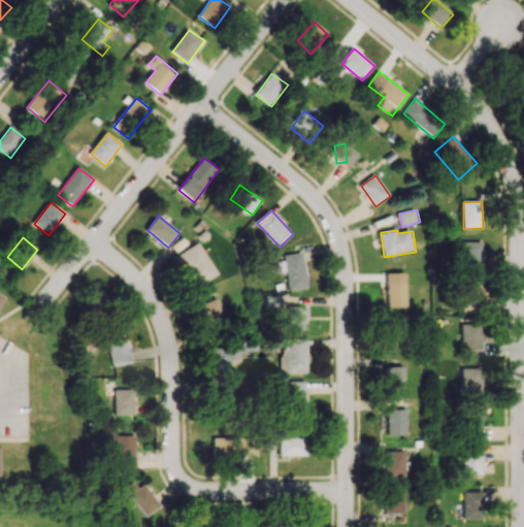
[(465,267),(484,267),(485,242),(465,242),(465,267)]
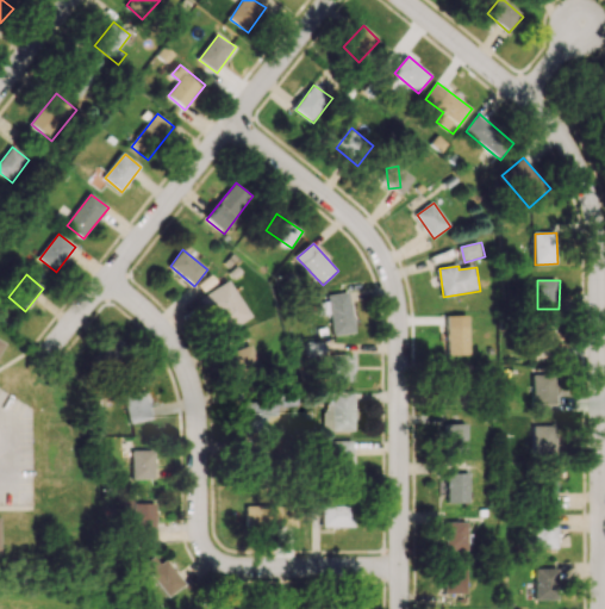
[(204,296),(224,334),(251,319),(231,281),(204,296)]
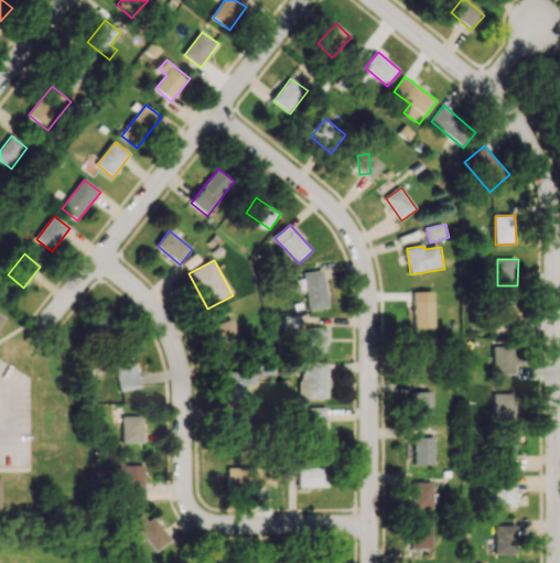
[(311,311),(330,310),(326,271),(305,272),(307,280),(299,280),(300,292),(309,292),(311,311)]
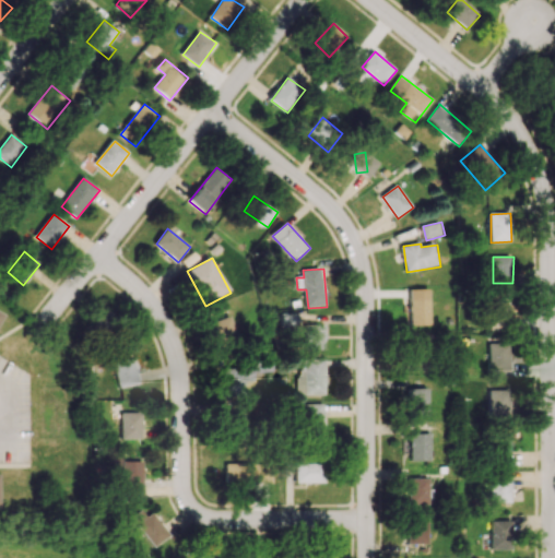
[(430,289),(411,289),(412,327),(432,325),(430,289)]
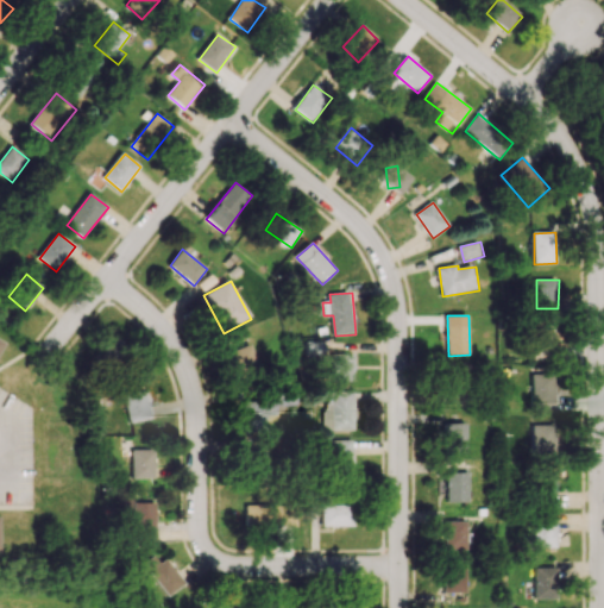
[(534,361),(554,361),(555,330),(535,330),(534,361)]
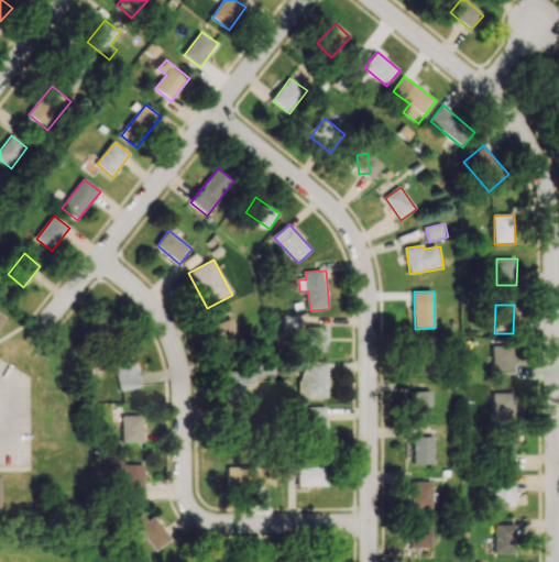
[(101,343),(119,323),(106,311),(87,331),(101,343)]
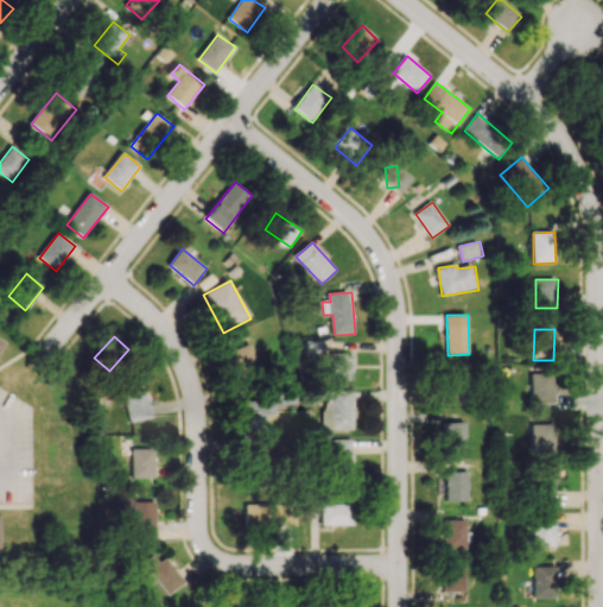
[(309,341),(309,355),(327,355),(327,341),(309,341)]
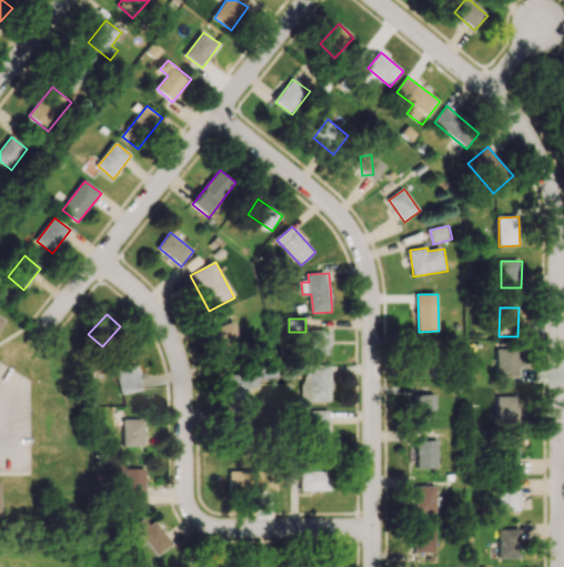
[(224,350),(242,343),(233,322),(215,328),(224,350)]
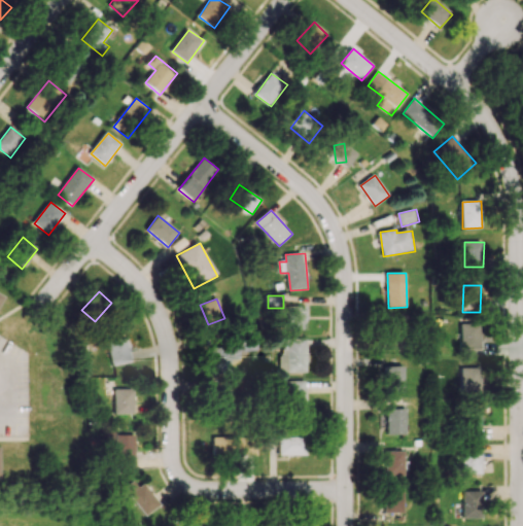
[(289,307),(290,330),(309,329),(308,306),(289,307)]
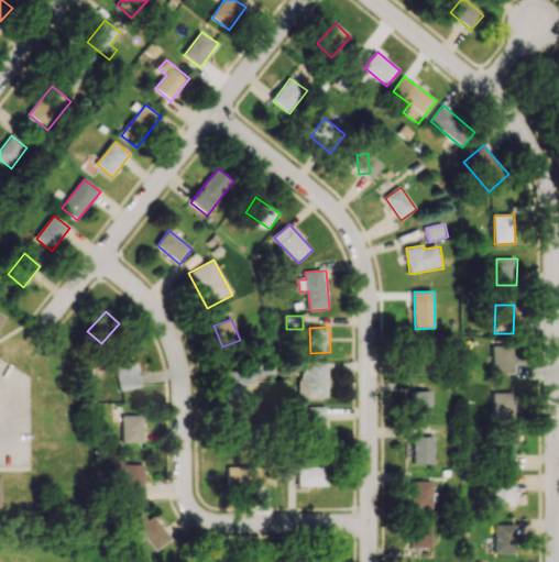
[(495,343),(494,375),(515,375),(516,343),(495,343)]
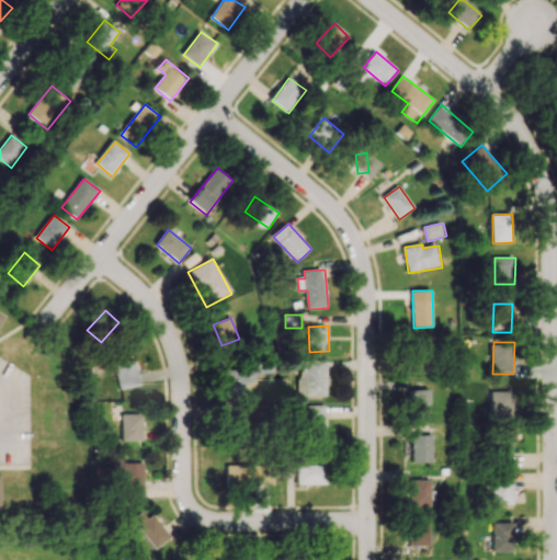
[(272,374),(271,354),(251,355),(252,368),(225,369),(227,399),(247,398),(246,384),(253,384),(253,375),(272,374)]
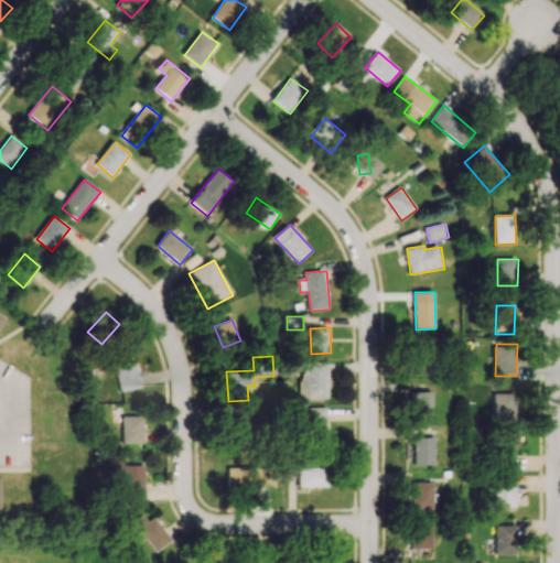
[(330,363),(304,364),(304,399),(330,399),(330,363)]
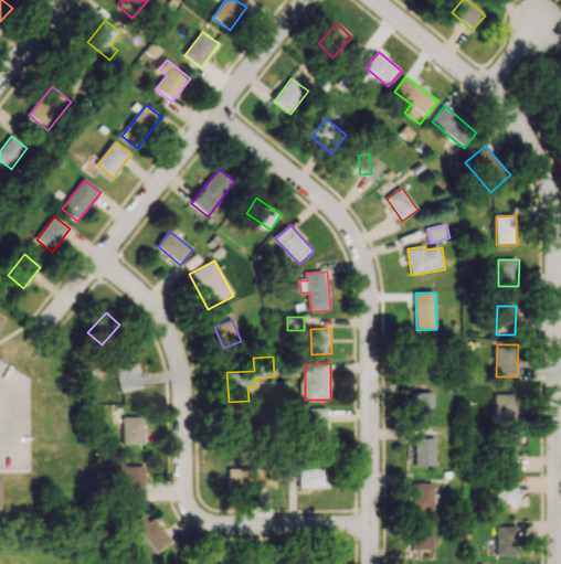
[(143,392),(143,365),(119,364),(119,391),(143,392)]
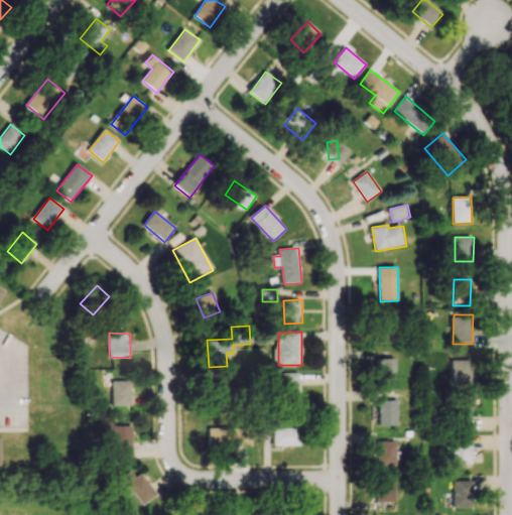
[(396,360),(378,359),(377,383),(395,384),(396,360)]
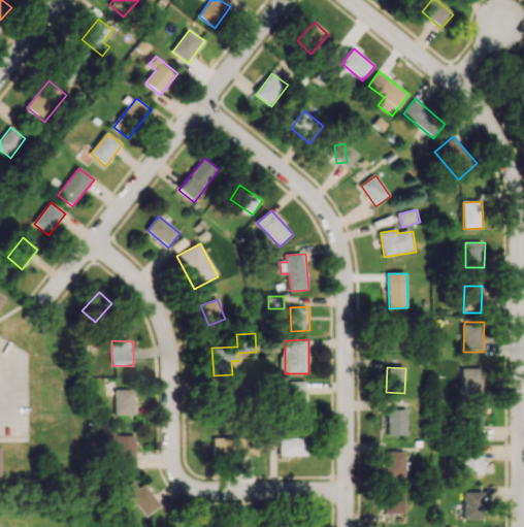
[(487,368),(464,368),(464,395),(487,395),(487,368)]
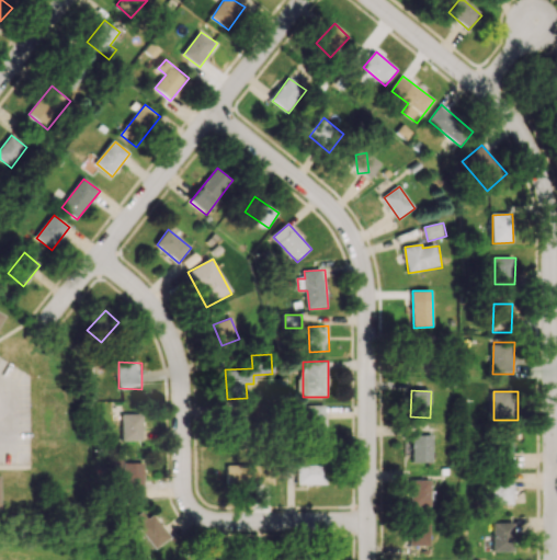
[(328,406),(308,407),(308,441),(328,440),(328,406)]
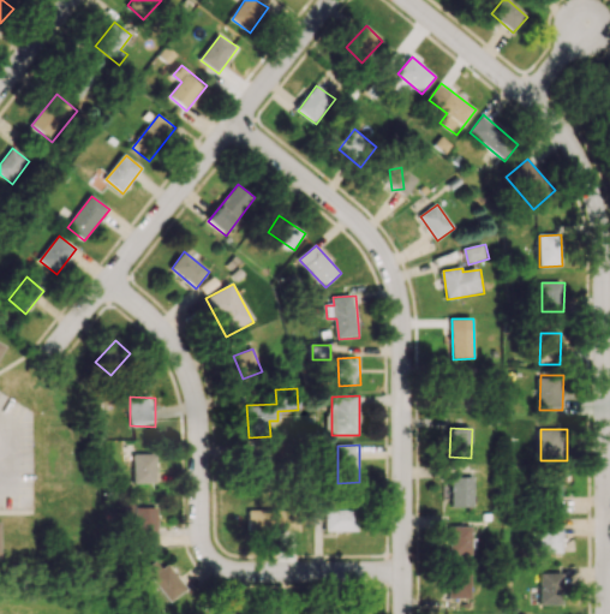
[(269,480),(269,451),(250,449),(249,478),(269,480)]
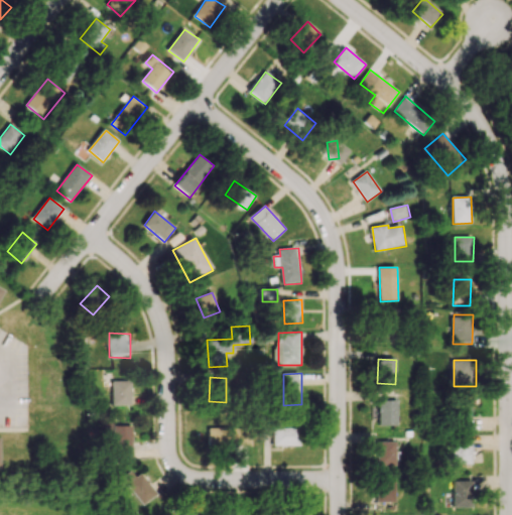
[(114,405),(132,406),(133,382),(114,381),(114,405)]
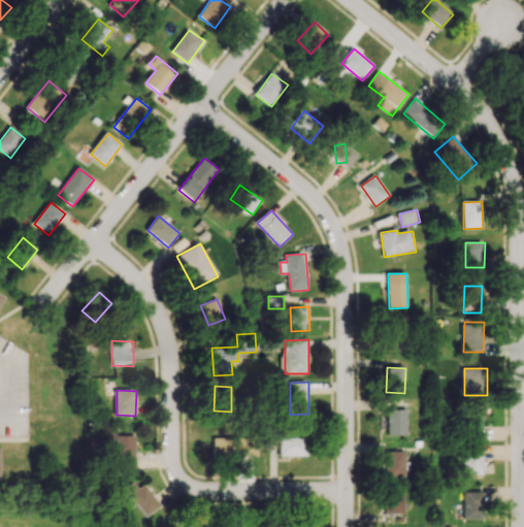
[(406,435),(406,409),(388,409),(388,435),(406,435)]
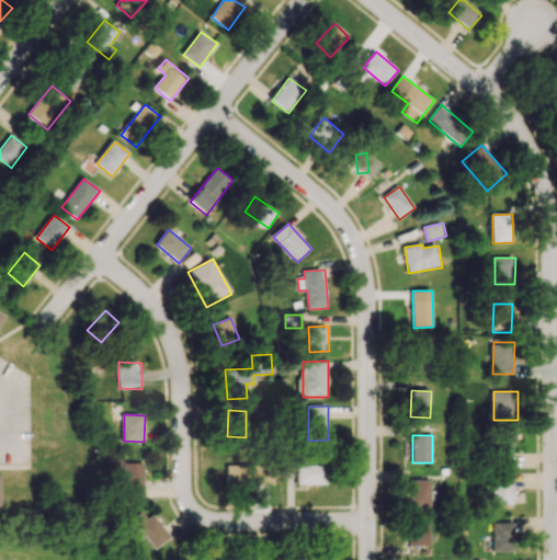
[(513,463),(514,437),(496,436),(495,461),(513,463)]
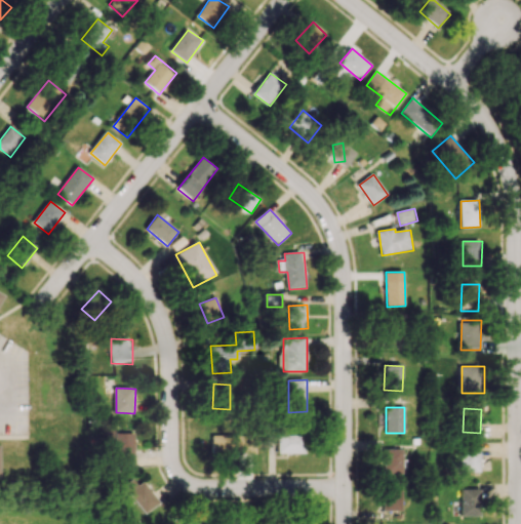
[(116,439),(116,427),(103,427),(103,439),(116,439)]
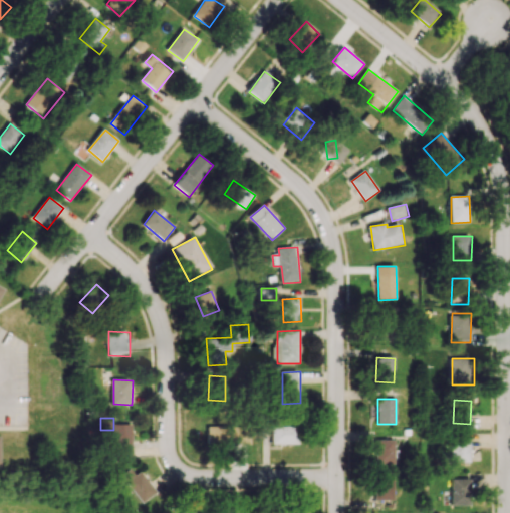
[(132,457),(133,425),(114,424),(114,457),(132,457)]
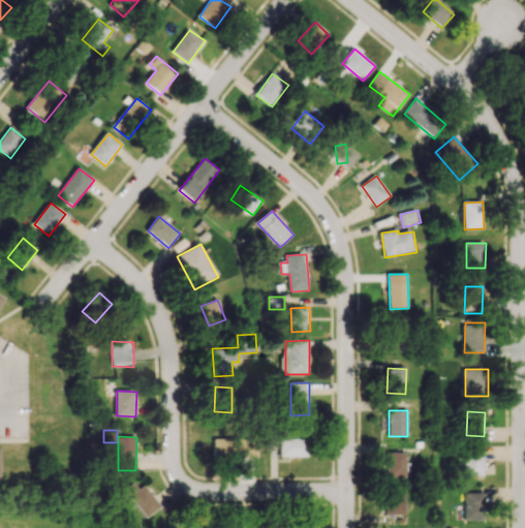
[(216,439),(215,458),(257,459),(257,440),(216,439)]
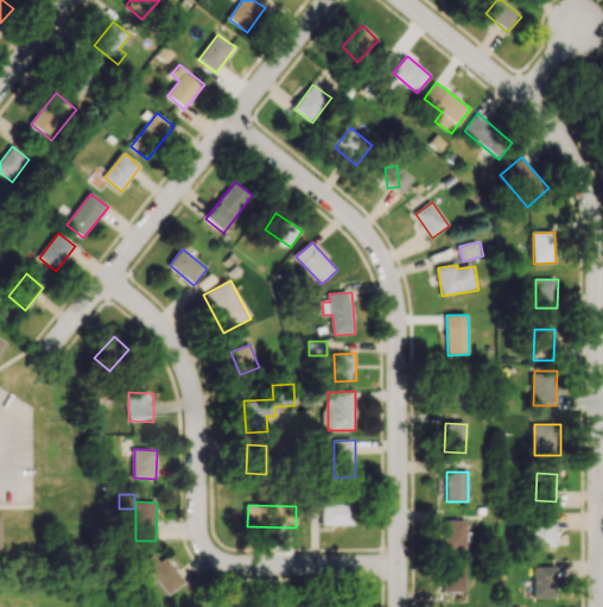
[(324,505),(323,525),(353,526),(354,506),(324,505)]
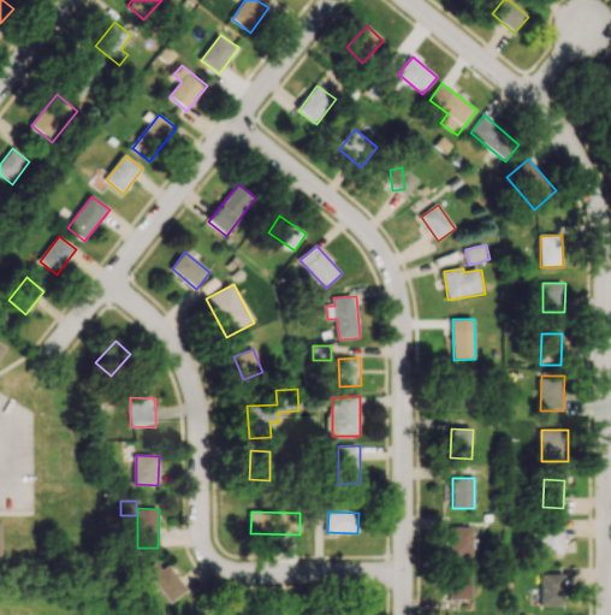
[(543,555),(564,555),(565,527),(544,527),(543,555)]
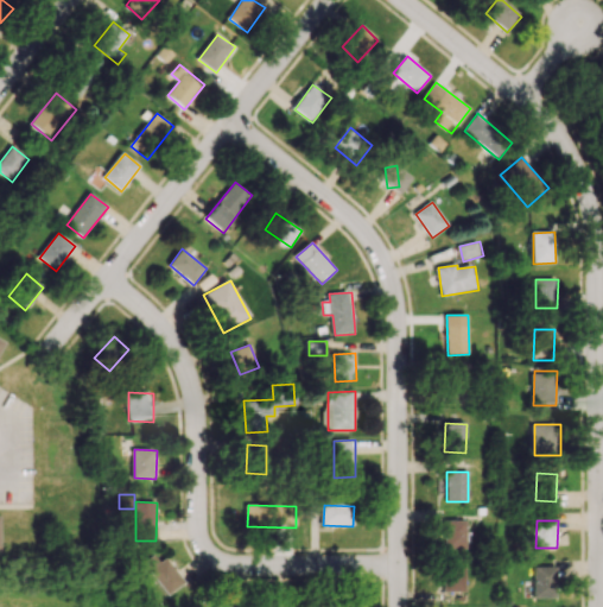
[(467,522),(445,522),(445,550),(467,550),(467,522)]
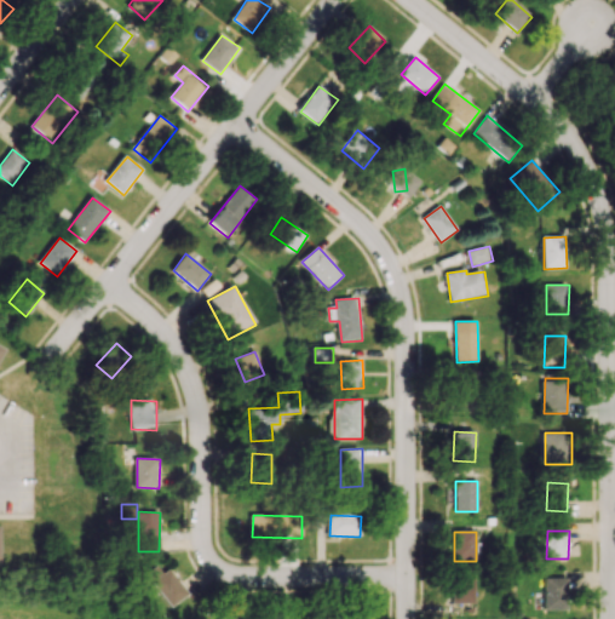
[(188,596),(162,563),(147,574),(172,608),(188,596)]
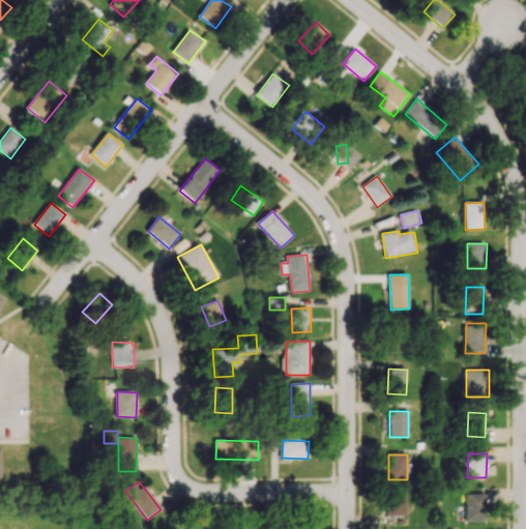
[(388,516),(408,516),(408,490),(389,490),(388,516)]
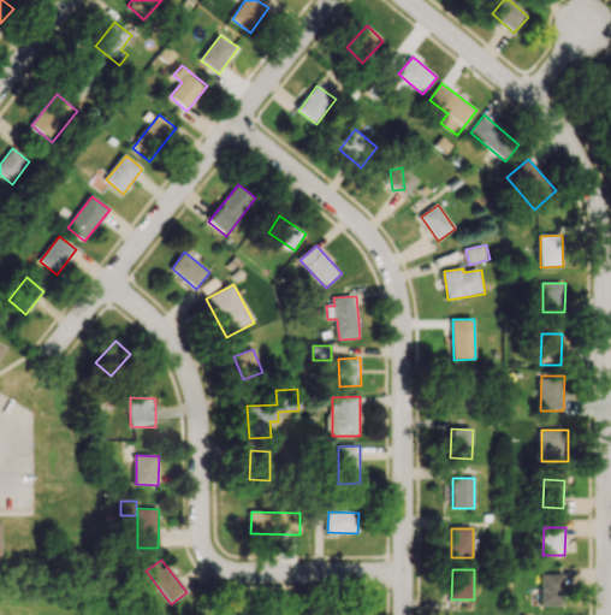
[(564,607),(565,575),(545,574),(544,607),(564,607)]
